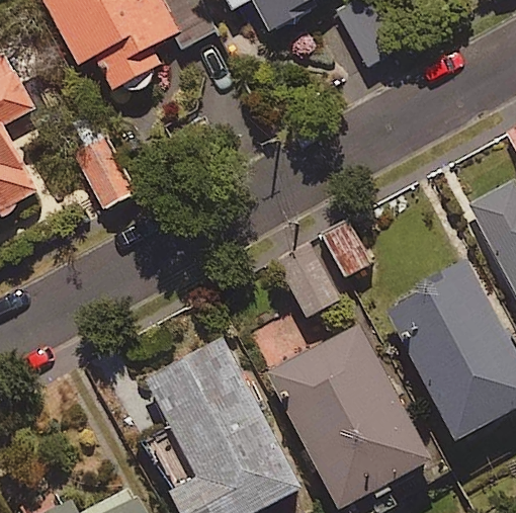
[(150,72),(162,66),(153,48),(177,35),(186,54),(217,37),(198,0),(45,0),(76,64),(98,53),(116,88),(124,84),(136,90),(145,86),(150,72)]
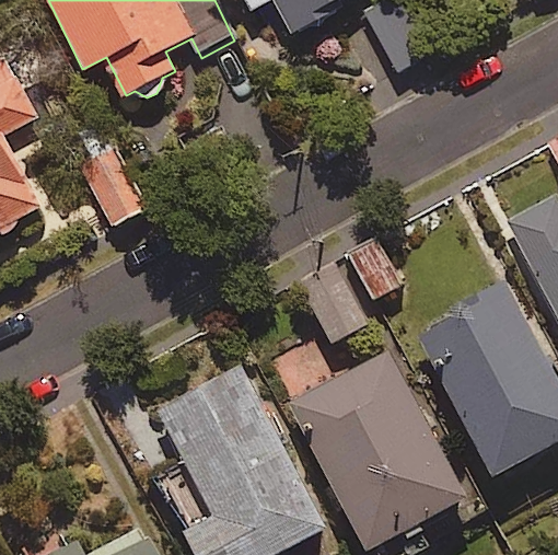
[(294,33),(350,0),(243,0),(248,9),(265,0),(275,0),(294,33)]
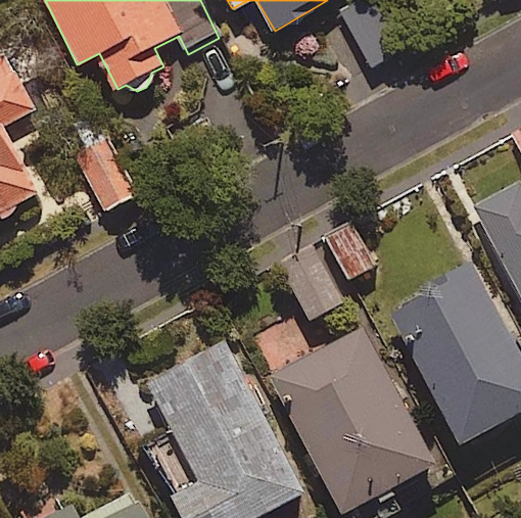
[(403,46),(376,0),(351,0),(339,7),(371,64),(403,46)]
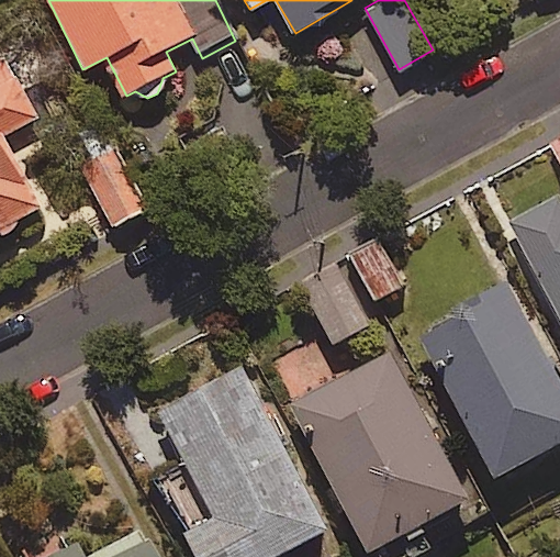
[(34,117),(2,55),(0,55),(0,227),(40,207),(1,134),(34,117)]
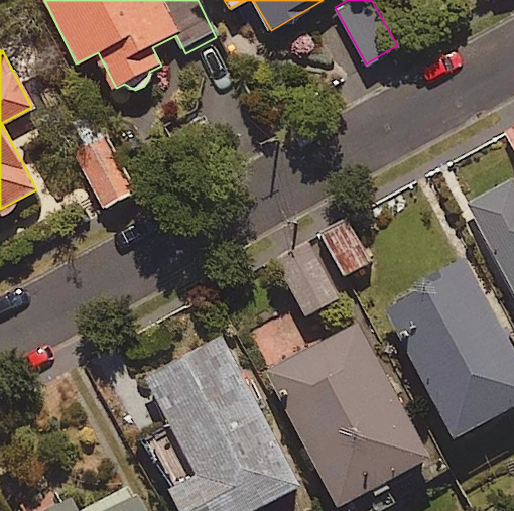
[(97,119),(65,138),(103,207),(136,187),(97,119)]
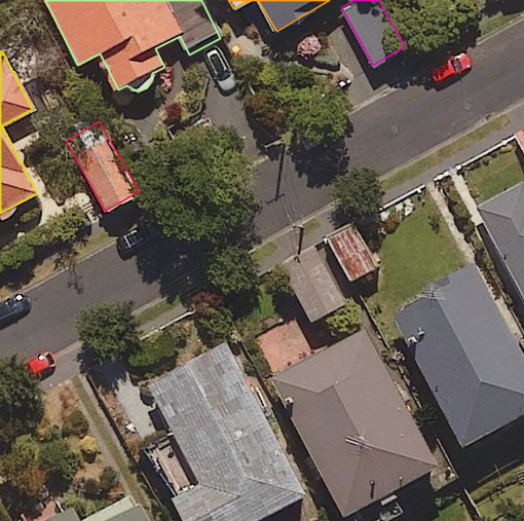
[(523,127),(514,135),(523,151),(523,127)]
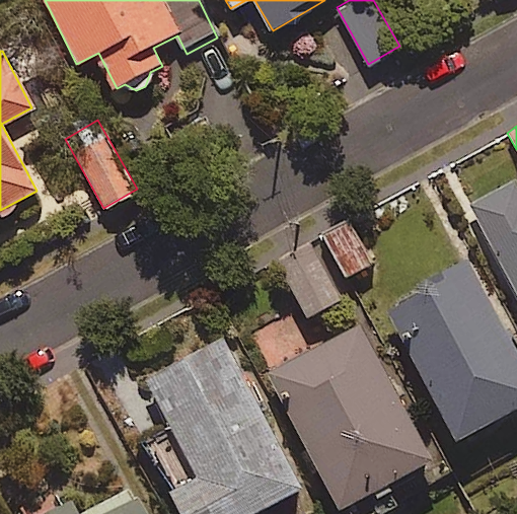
[(516,182),(514,177),(469,202),(516,288),(516,182)]
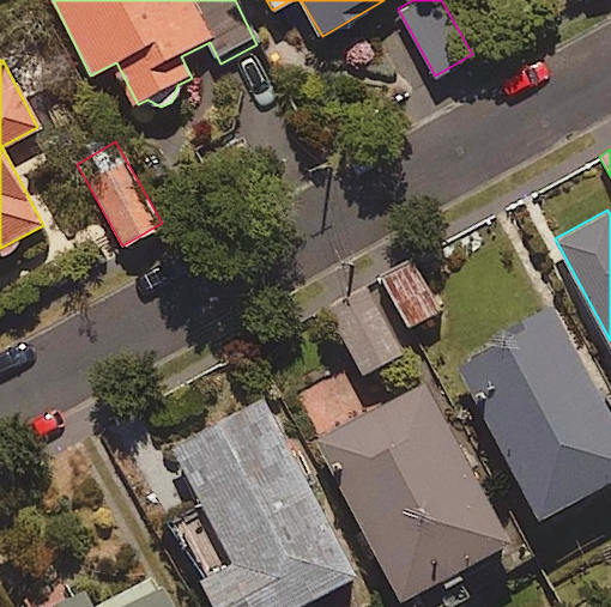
[(417,260),(381,280),(409,329),(446,309),(417,260)]
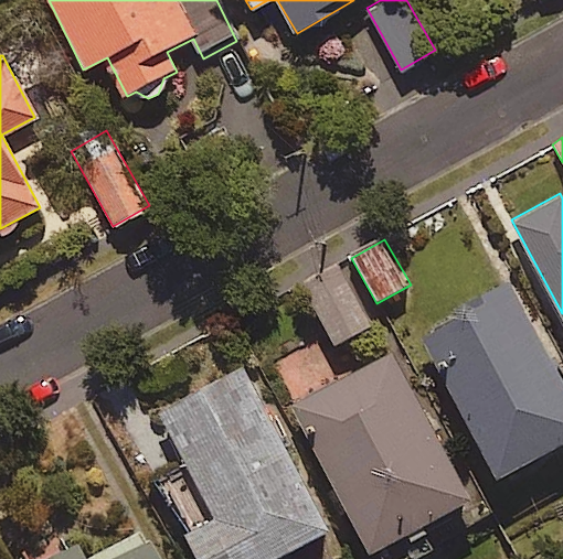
[(370,324),(338,262),(301,282),(335,343),(370,324)]
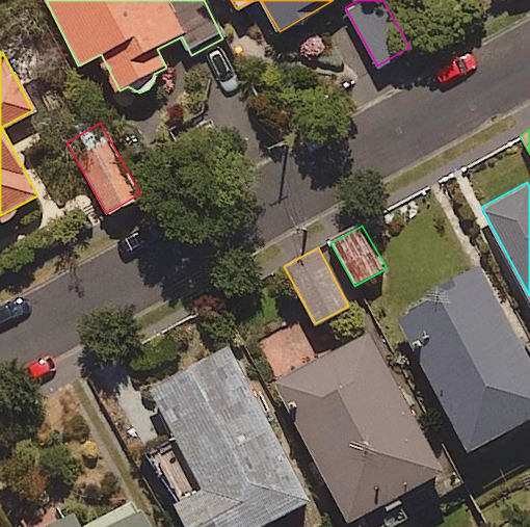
[(529,419),(529,361),(478,265),(430,290),(434,297),(397,318),(470,452),(529,419)]
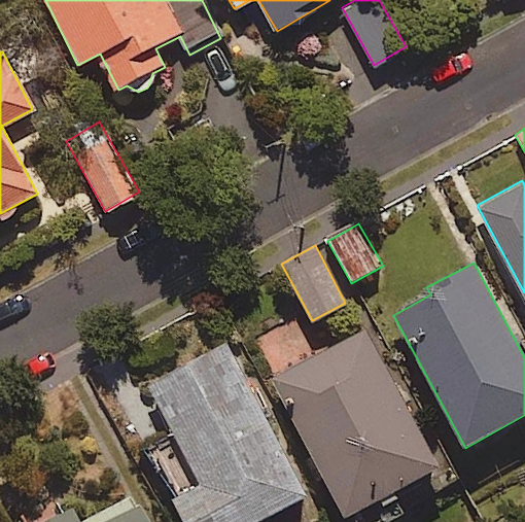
[(272,377),(348,521),(399,521),(411,516),(397,491),(439,470),(364,327),(272,377)]
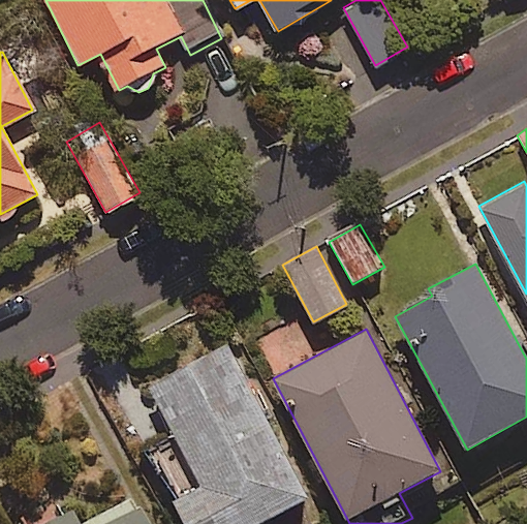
[(260,523),(307,499),(224,344),(148,386),(178,443),(151,458),(186,523),(260,523)]
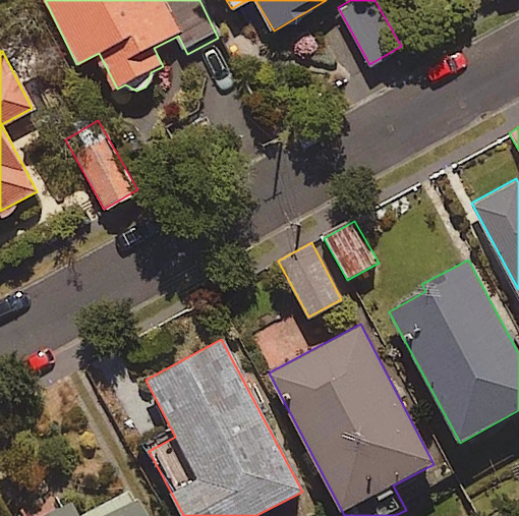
[(140,515),(128,492),(78,515),(74,515),(69,505),(48,515),(140,515)]
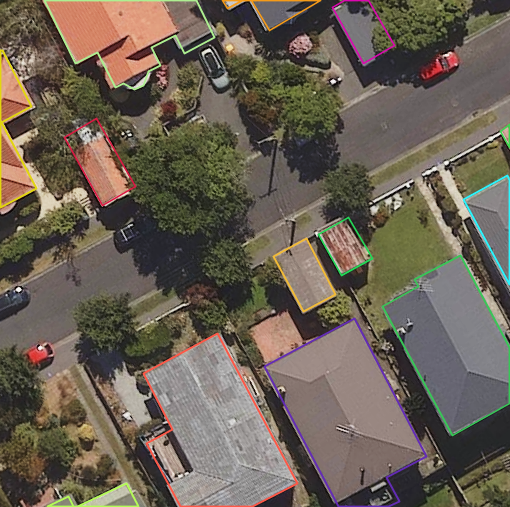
All buildings are outlined.
